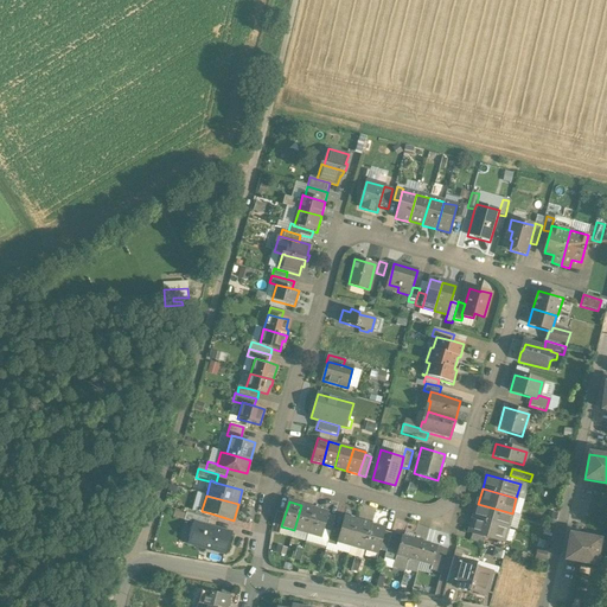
[(512,513),(478,504),(474,518),(508,528),(512,513)]
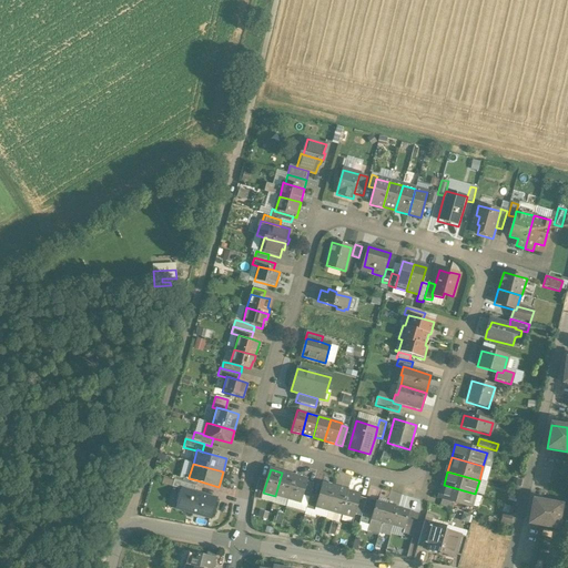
[(294,477),(282,473),(275,496),(287,499),(294,477)]
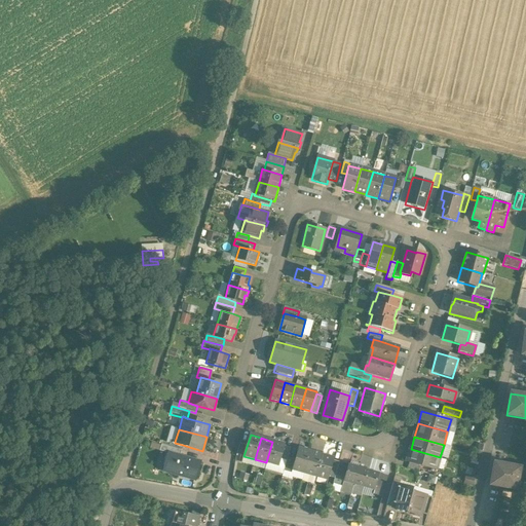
[(183,445),(175,443),(175,442),(171,441),(168,447),(181,451),(183,445)]
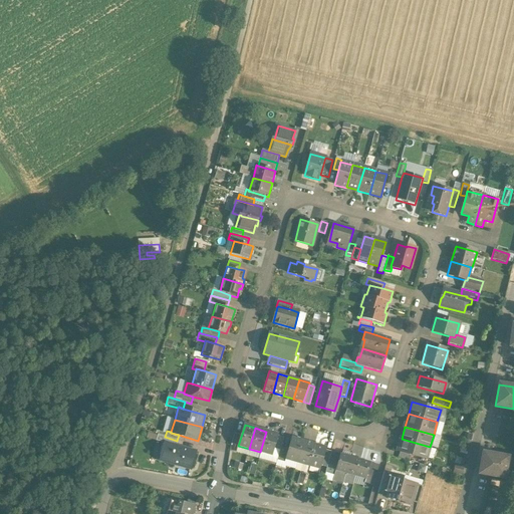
[(278,436),(266,432),(260,452),(271,456),(274,449),(278,436)]
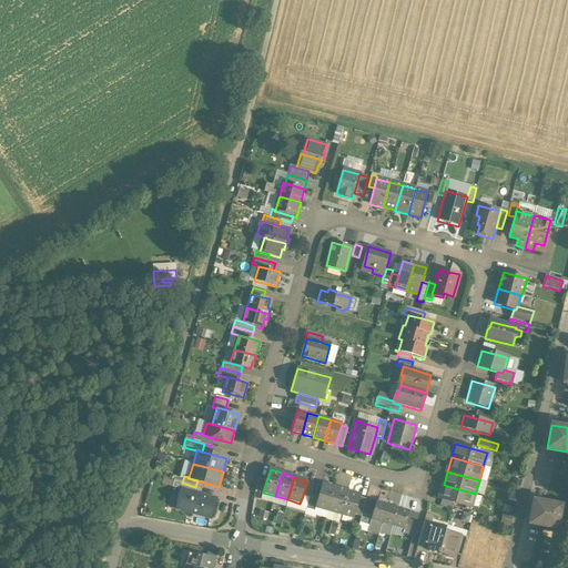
[(182,483),(174,480),(172,488),(182,490),(183,489),(194,493),(195,487),(182,483)]
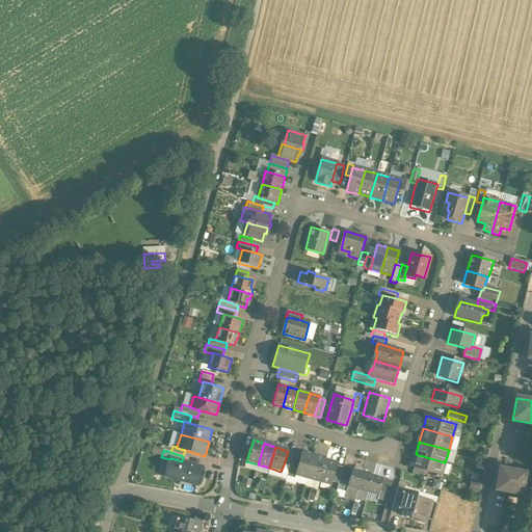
[(288,451),(284,464),(290,467),(290,463),(293,453),(288,451)]
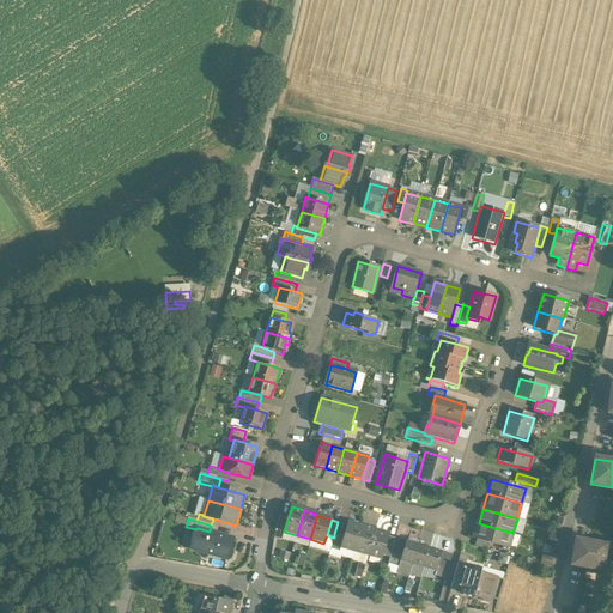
[(362,527),(347,523),(344,536),(340,548),(353,552),(362,527)]
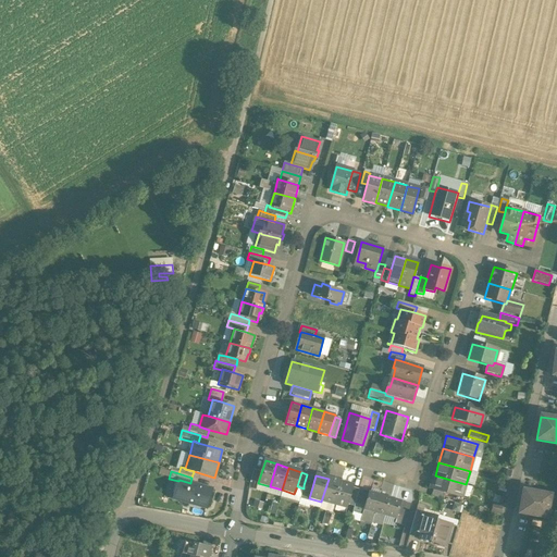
[(435,475),(434,475),(432,482),(435,483),(433,491),(446,494),(461,498),(466,484),(435,475)]
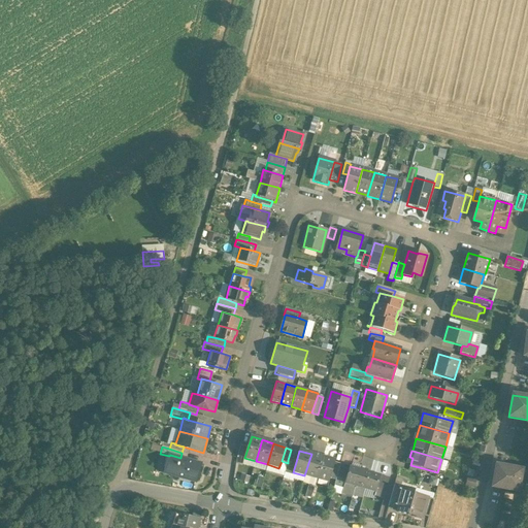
[(323,457),(311,454),(304,475),(317,479),(323,457)]
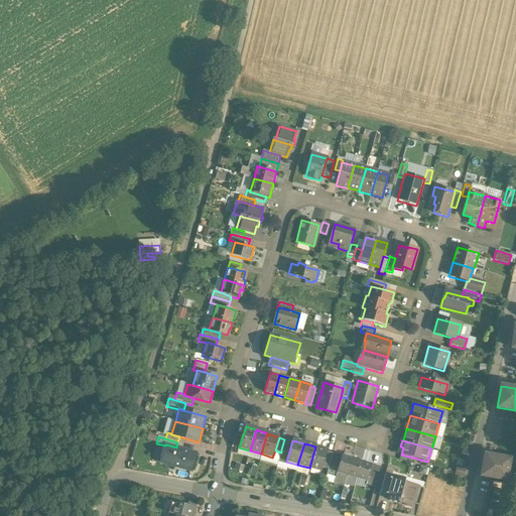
[(176,447),(166,444),(165,445),(160,462),(190,471),(196,454),(176,447)]
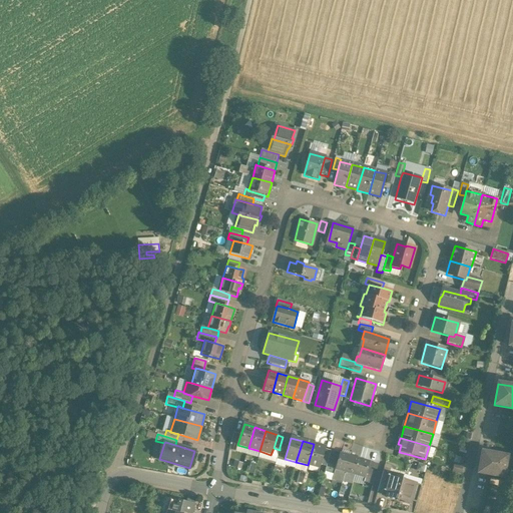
[(325,447),(314,444),(308,465),(320,468),(321,465),(325,450),(325,447)]
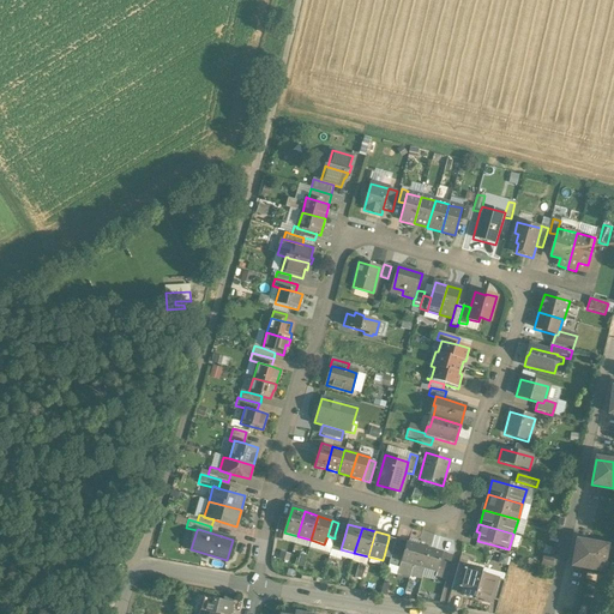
[(335,539),(331,549),(341,552),(344,537),(335,535),(335,539)]
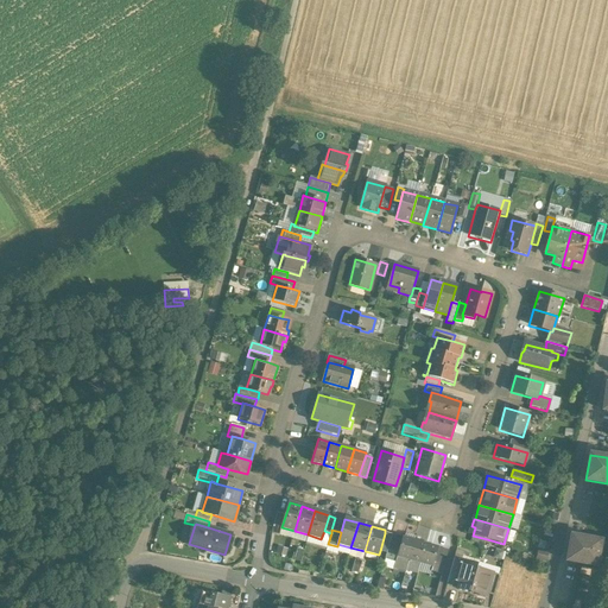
[(392,534),(385,533),(380,551),(386,553),(387,550),(392,534)]
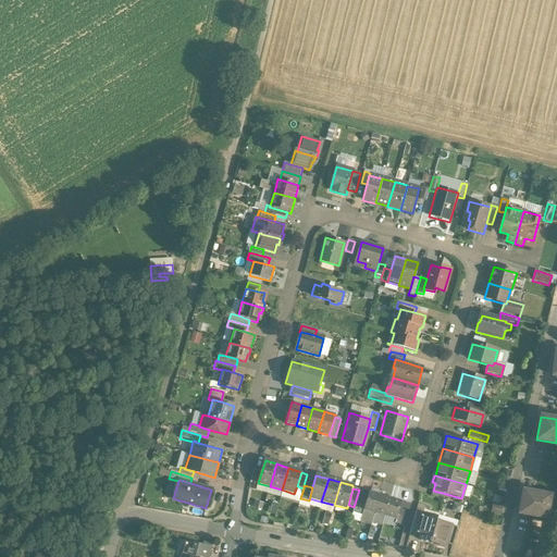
[(369,492),(359,490),(355,504),(364,507),(369,492)]
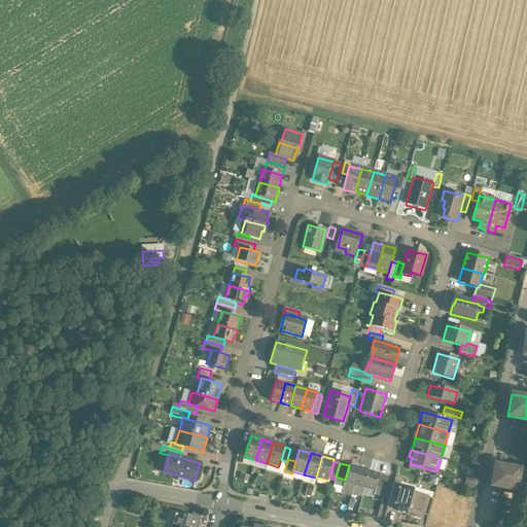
[(422,467),(410,464),(409,470),(420,473),(422,467)]
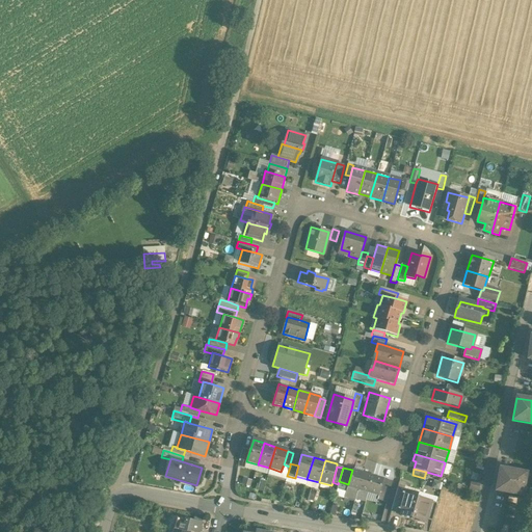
[(363,473),(352,470),(348,484),(347,487),(346,491),(344,497),(354,500),(357,490),(363,473)]
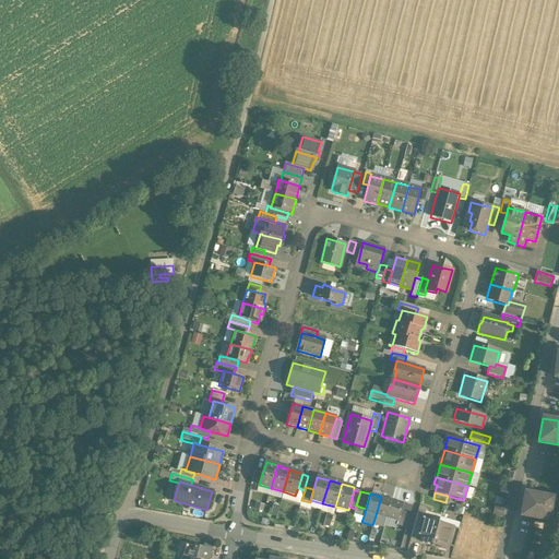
[(551,498),(525,494),(521,515),(547,521),(551,498)]
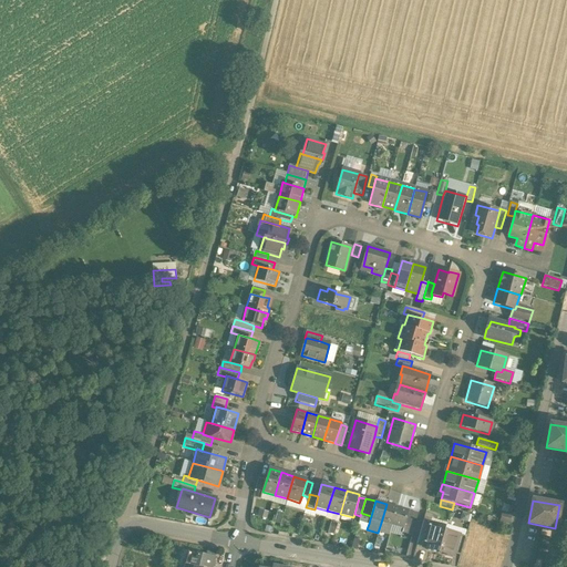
[(398,507),(387,504),(381,523),(392,526),(398,507)]
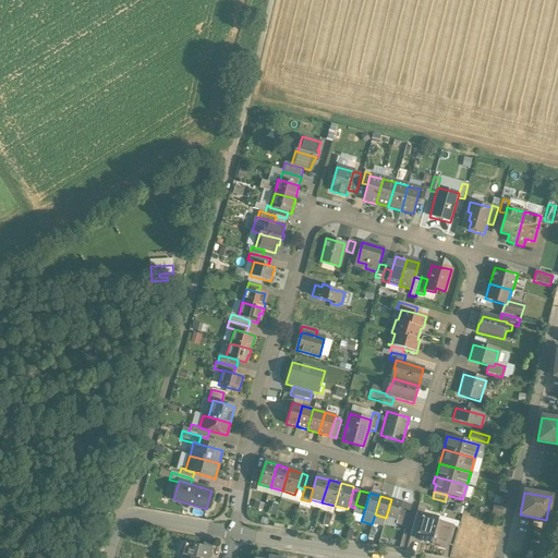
[(402,502),(391,499),(386,518),(397,521),(398,517),(402,502)]
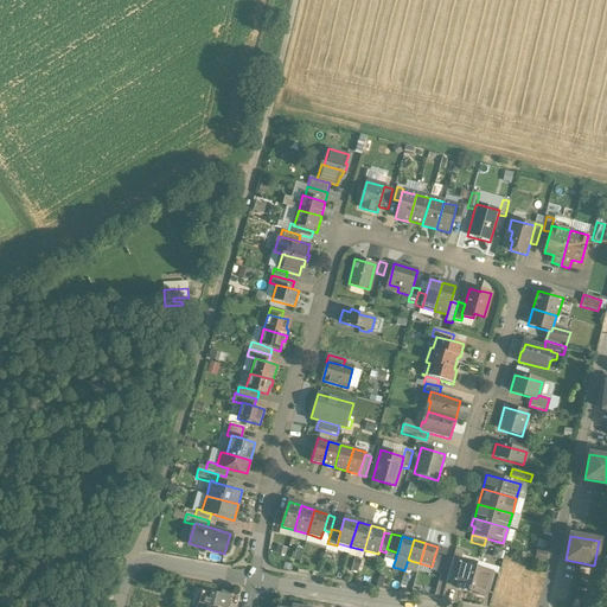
[(537,543),(535,558),(545,560),(548,545),(537,543)]
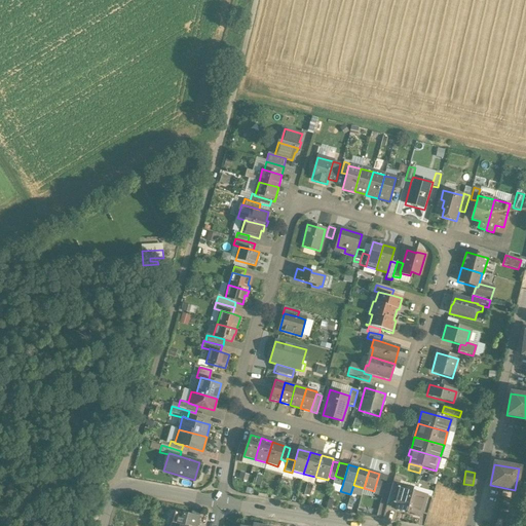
[(255,484),(260,485),(263,475),(257,474),(255,484)]
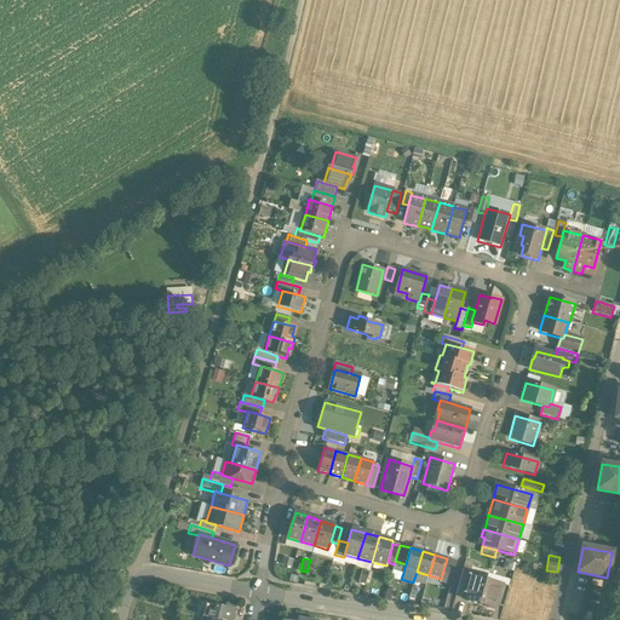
[(447,558),(442,574),(447,577),(452,578),(457,561),(447,558)]
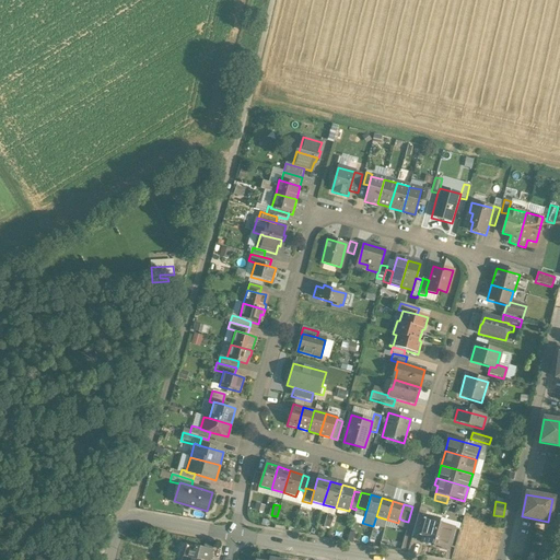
[(455,513),(465,515),(466,506),(456,504),(455,513)]
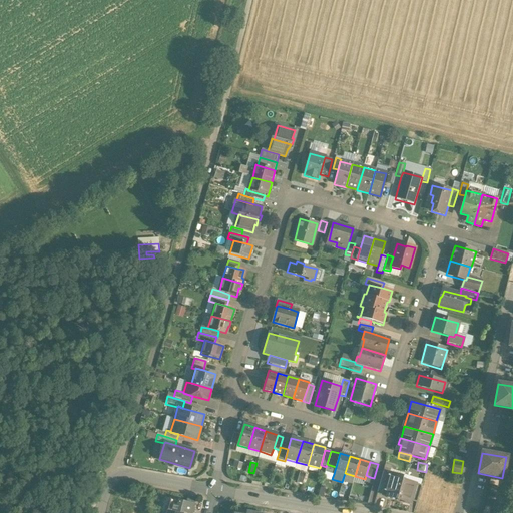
[(336,467),(327,464),(326,467),(325,471),(334,474),(335,470),(336,467)]
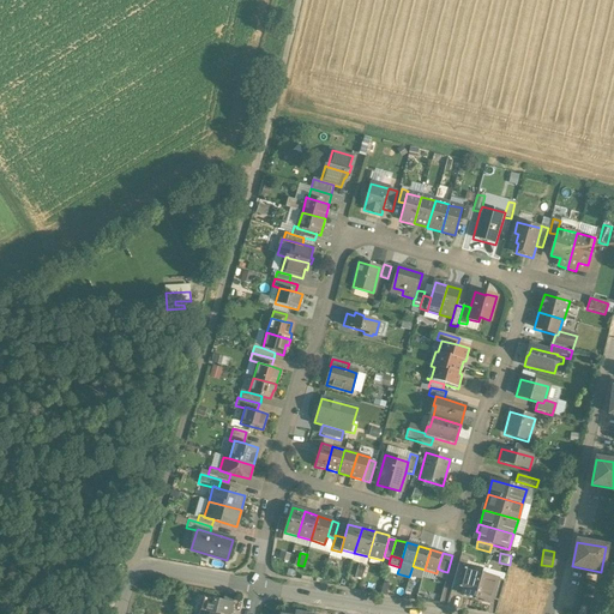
[(458,564),(450,590),(457,593),(464,567),(465,567),(465,566),(458,564)]
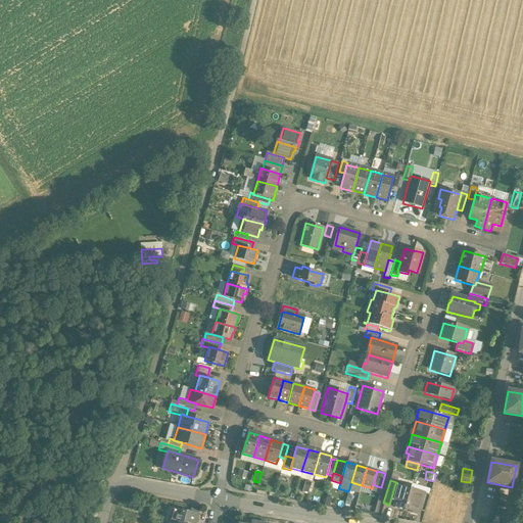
[(396,483),(395,483),(389,505),(403,509),(410,490),(410,487),(396,483)]
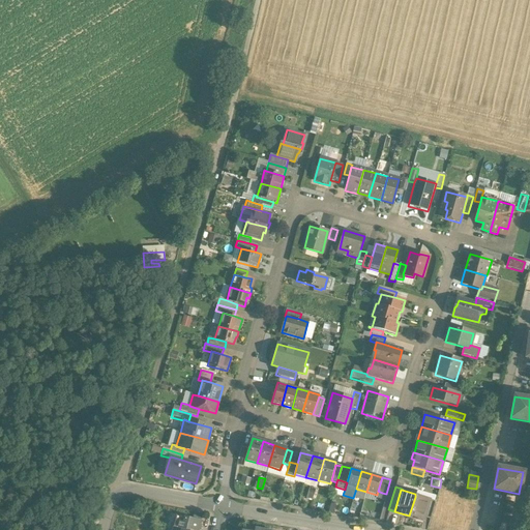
[(429,501),(415,497),(409,516),(423,520),(424,518),(429,501)]
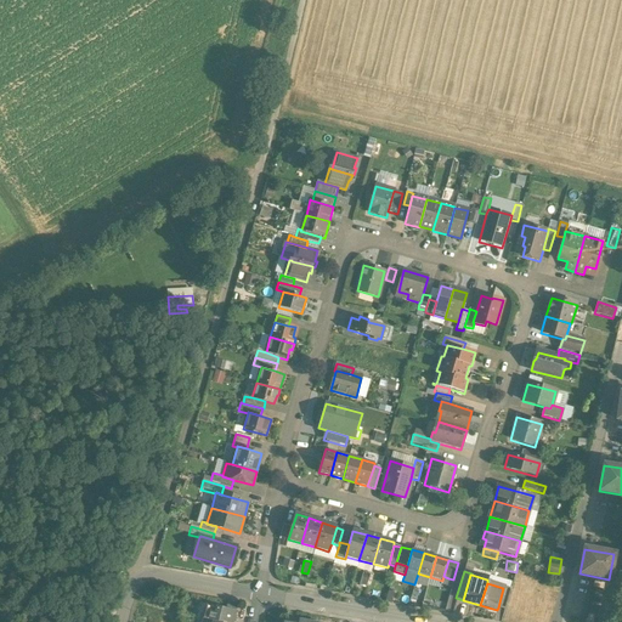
[(510,589),(503,588),(498,608),(505,610),(510,589)]
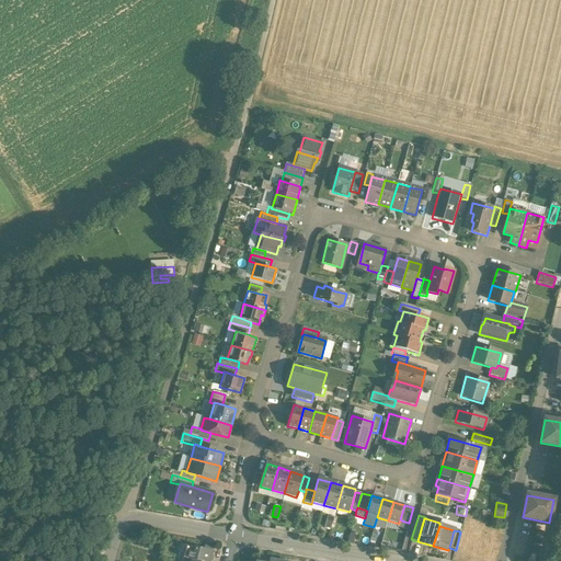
[(538,530),(529,559),(535,560),(539,560),(544,550),(546,550),(551,535),(538,530)]
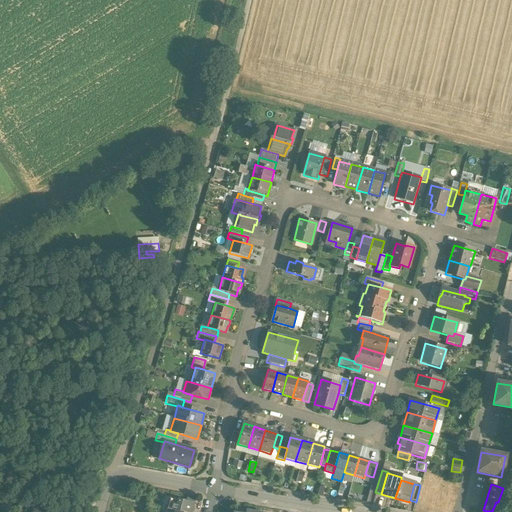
[(186,503),(170,499),(167,509),(165,511),(192,511),(194,504),(186,502),(186,503)]
